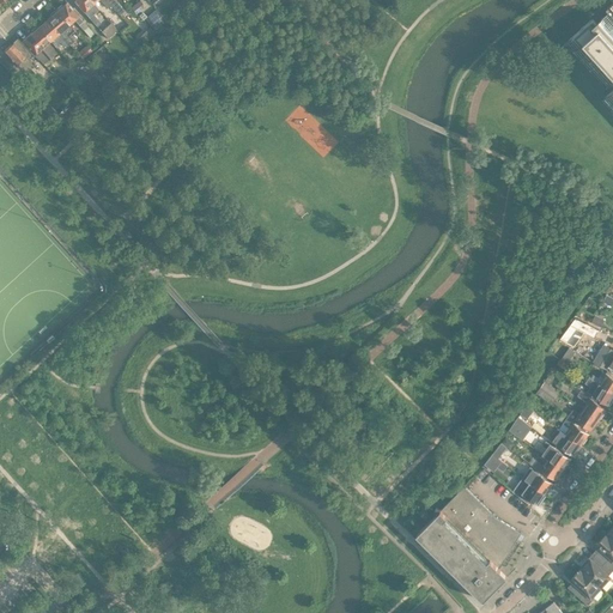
[(87,7),(93,2),(90,0),(73,0),(96,25),(101,22),(87,7)]
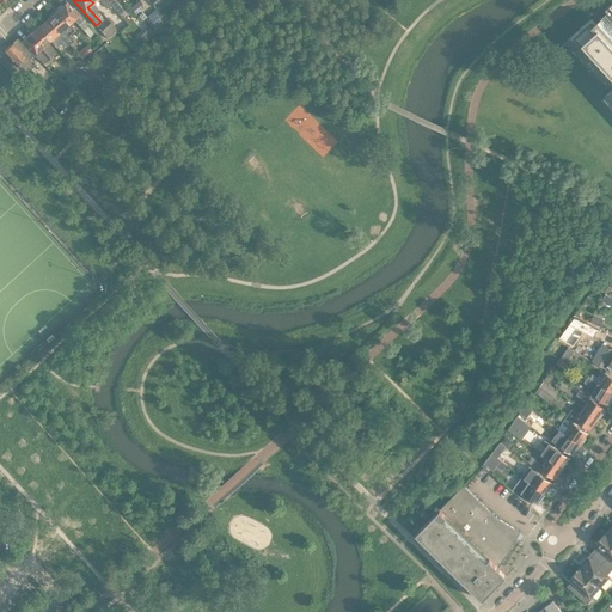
[(106,0),(111,5),(120,14),(123,11),(114,0),(106,0)]
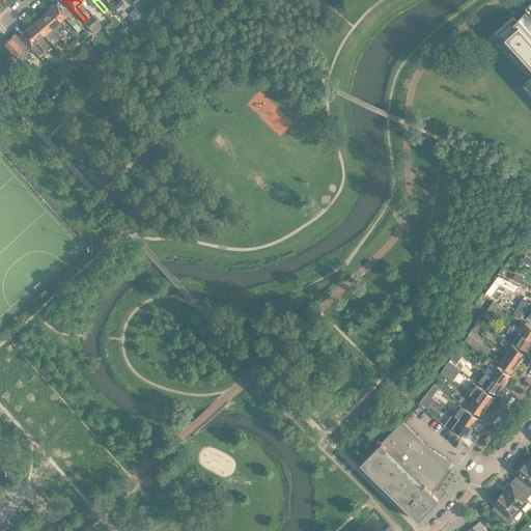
[(530,1),(525,7),(527,10),(515,21),(511,17),(493,34),(491,36),(492,37),(492,36),(498,43),(498,44),(498,45),(501,43),(507,49),(505,51),(506,52),(512,59),(511,59),(512,60),(515,58),(522,65),(520,67),(521,67),(527,75),(526,76),(527,76),(530,73),(530,77),(522,85),(523,86),(526,84),(530,89),(530,91),(530,92),(530,93),(530,92),(530,1)]
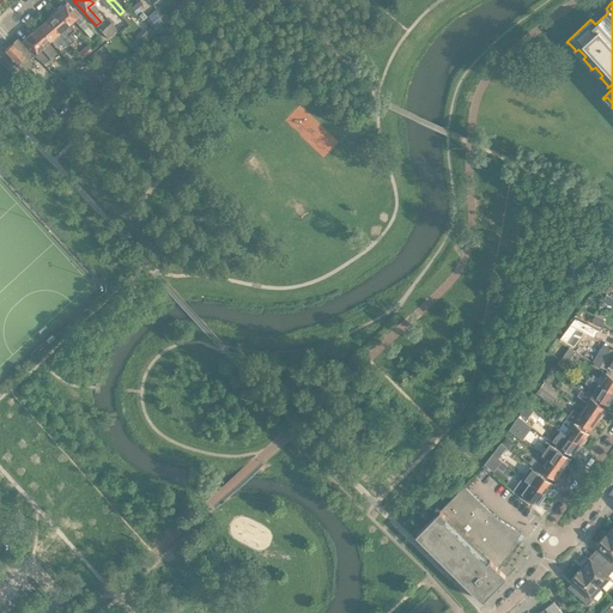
[(61,4),(55,10),(68,24),(74,19),(90,37),(93,34),(86,26),(66,2),(62,5),(61,4)]
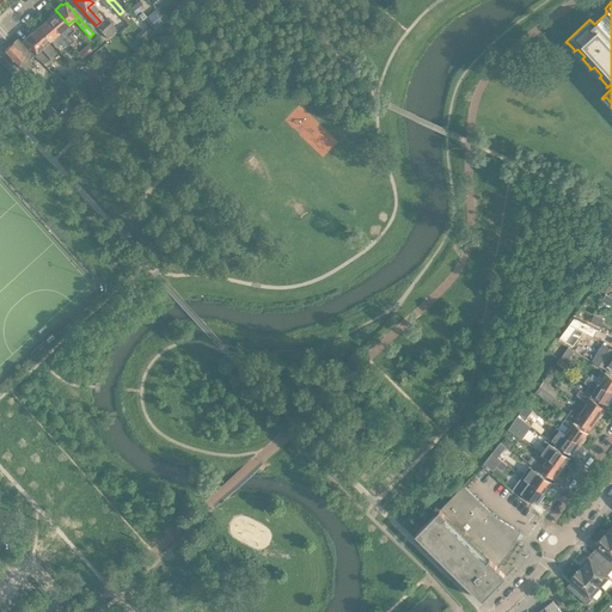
[(154,8),(144,18),(153,29),(164,19),(154,8)]
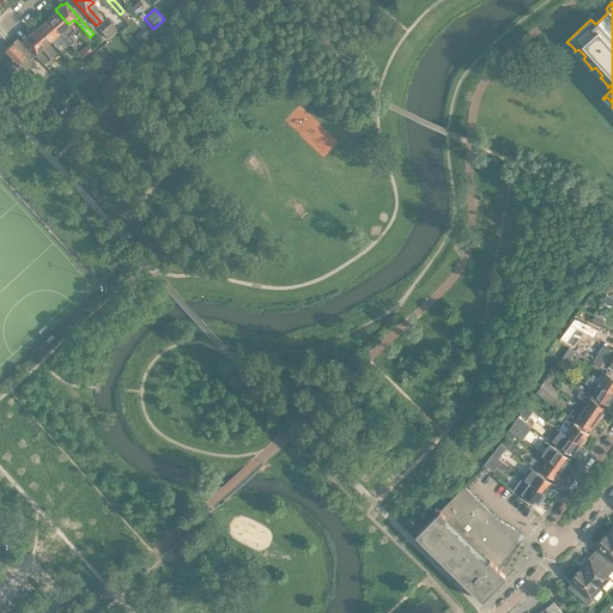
[(50,16),(47,18),(67,42),(72,38),(67,34),(73,29),(68,24),(55,10),(50,14),(50,16)]
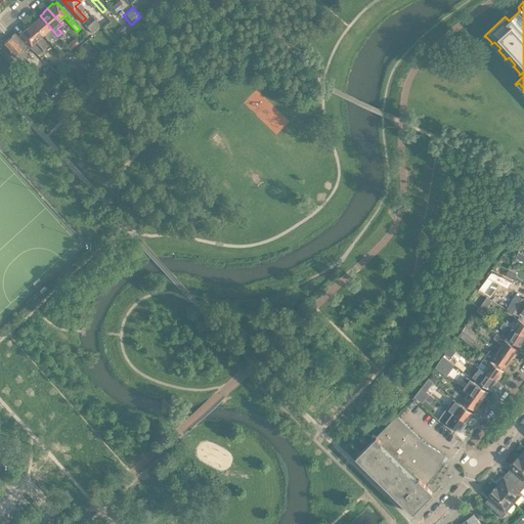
[(32,22),(42,35),(47,31),(54,39),(57,36),(40,15),(37,18),(36,17),(32,22)]
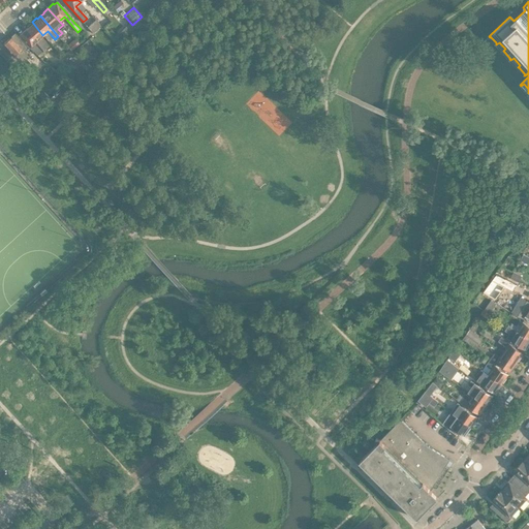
[(95,20),(87,27),(92,33),(100,26),(95,20)]
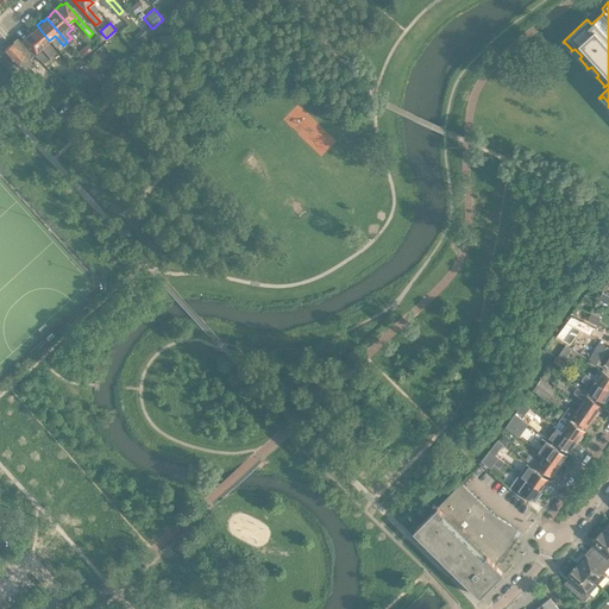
[(44,44),(49,41),(37,25),(31,30),(32,31),(20,42),(31,52),(33,51),(39,57),(38,58),(43,63),(52,55),(44,44)]
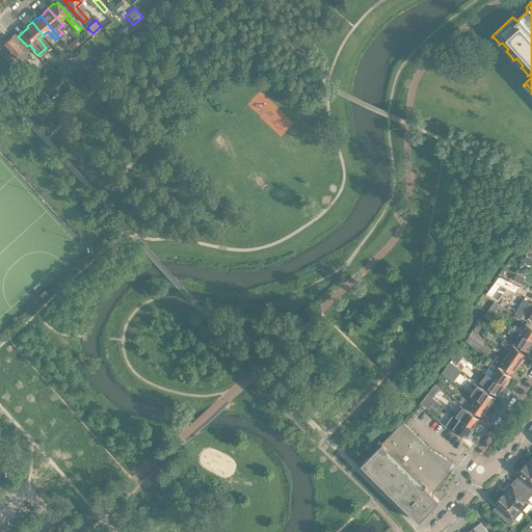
[(131,25),(114,42),(116,44),(134,28),(131,25)]
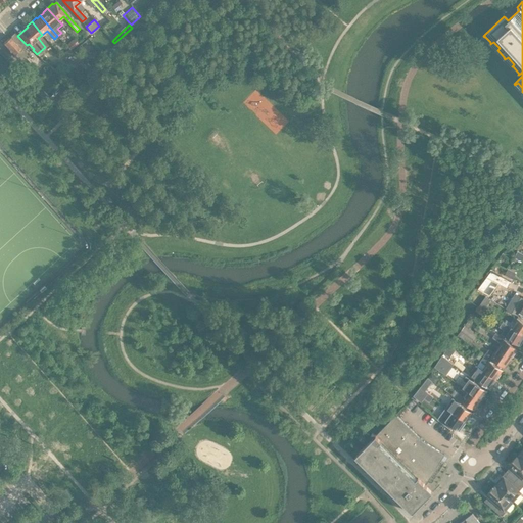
[(17,51),(19,52),(27,45),(17,36),(14,33),(11,36),(10,36),(3,44),(13,55),(17,51)]
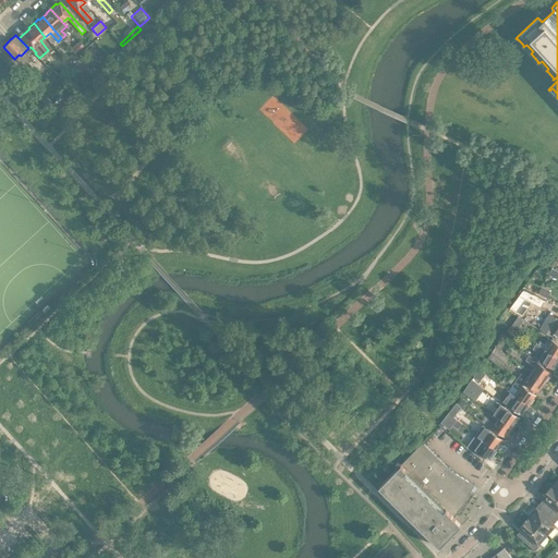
[(79,41),(70,48),(74,53),(83,46),(79,41)]
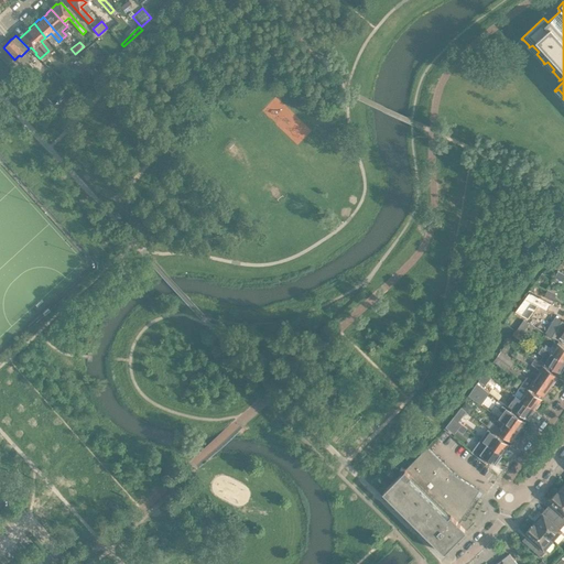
[(74,53),(65,60),(69,64),(77,57),(74,53)]
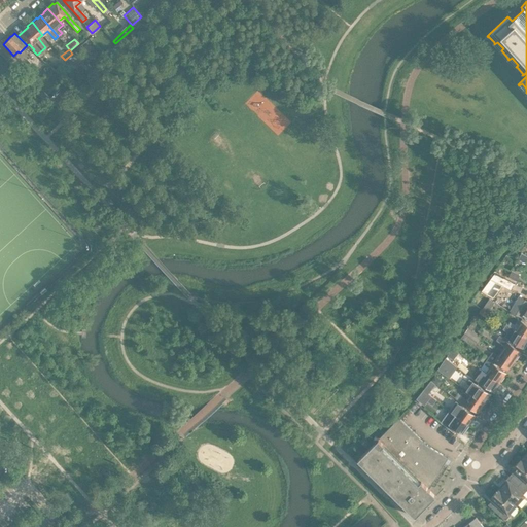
[(88,73),(93,68),(86,62),(81,67),(88,73)]
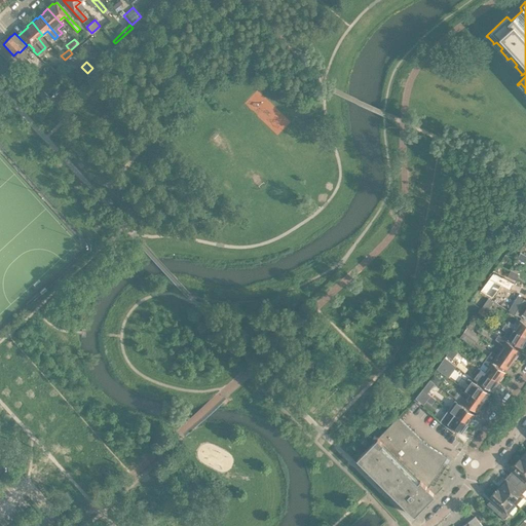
[(524,263),(525,260),(525,256),(520,253),(517,259),(524,263)]
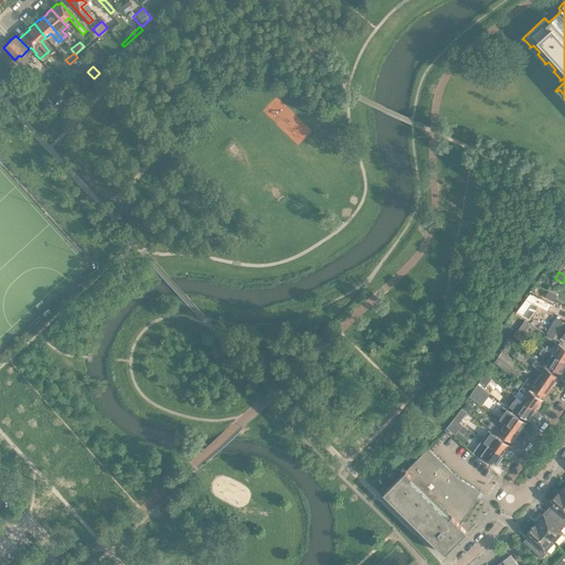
[(547,292),(544,298),(552,301),(555,296),(547,292)]
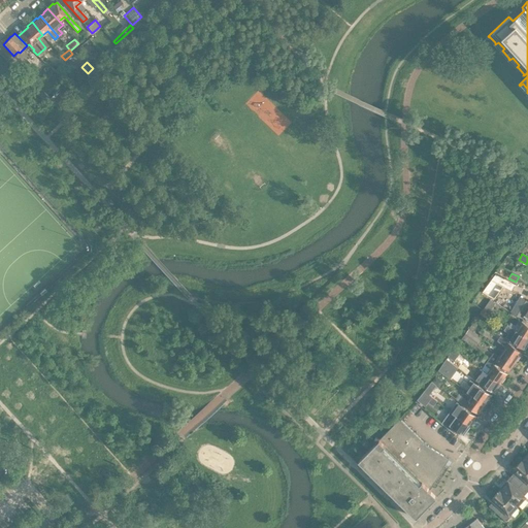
[(509,311),(521,319),(527,306),(527,301),(519,296),(509,311)]
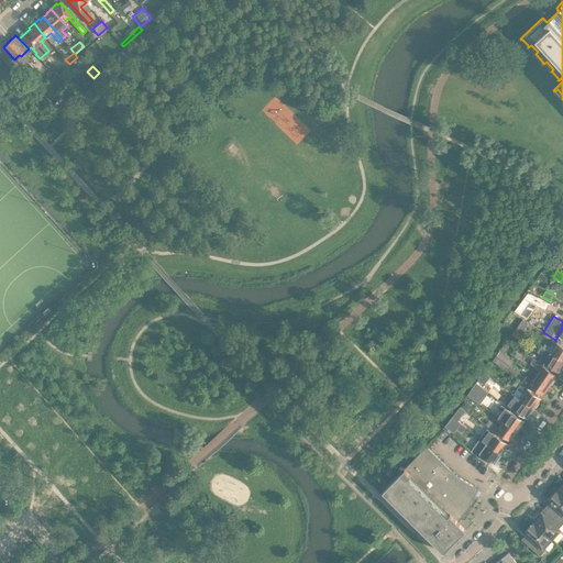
[(529,324),(523,320),(516,330),(522,334),(529,324)]
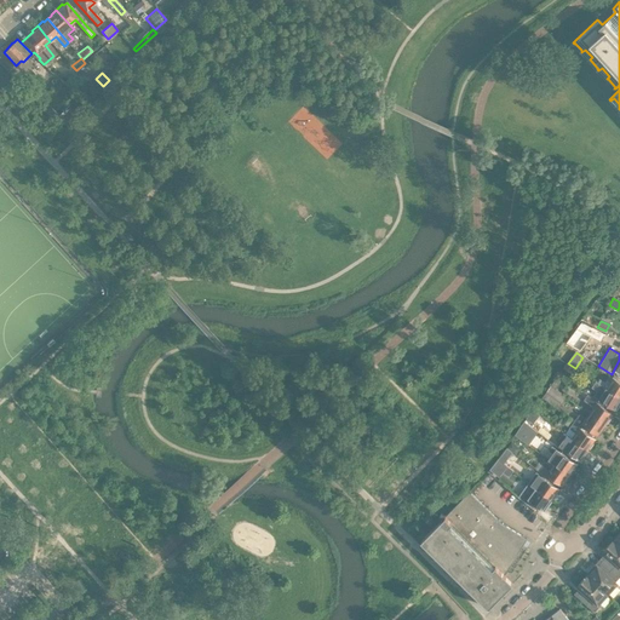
[(568,363),(563,369),(572,375),(575,369),(568,363)]
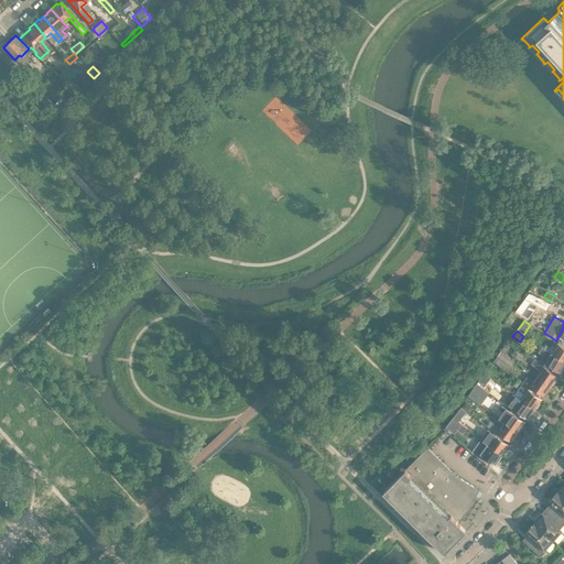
[(563,347),(557,344),(551,354),(563,361),(563,347)]
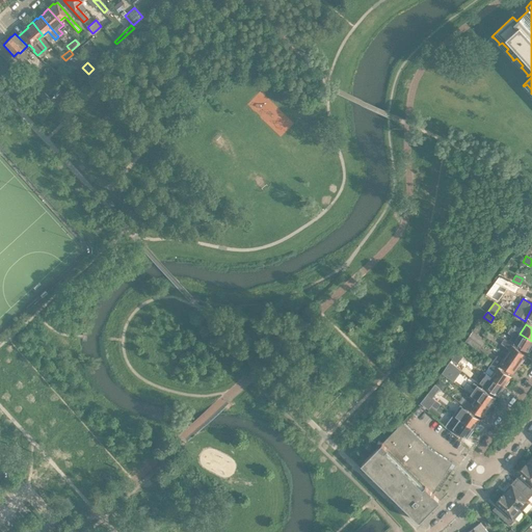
[(530,348),(531,348),(531,346),(531,341),(520,334),(511,328),(508,333),(512,336),(509,340),(528,351),(530,348)]
